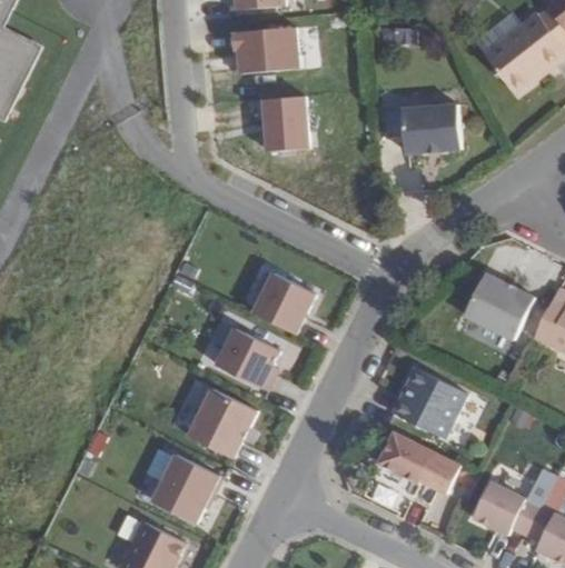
[(0,111),(29,52),(0,37),(0,12),(2,13),(9,0),(0,0),(0,111)]
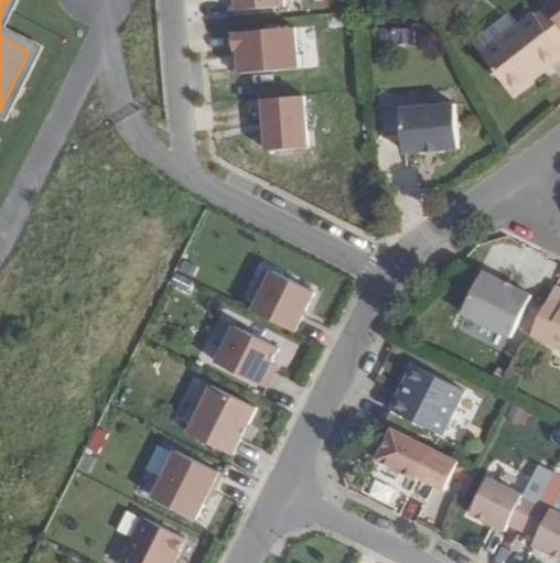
[(226,0),(227,9),(281,4),(280,0),(226,0)]
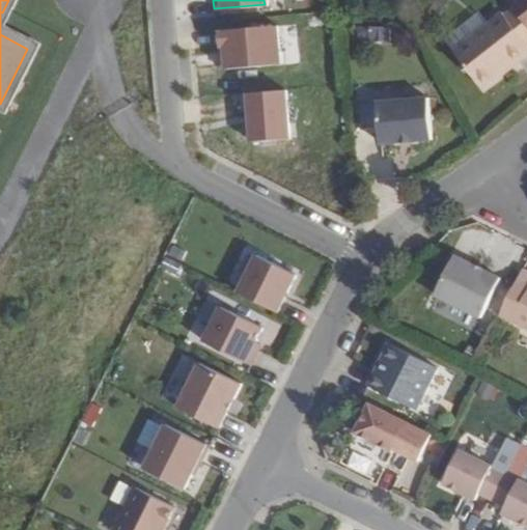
[(506,0),(506,1),(526,28),(526,0),(506,0)]
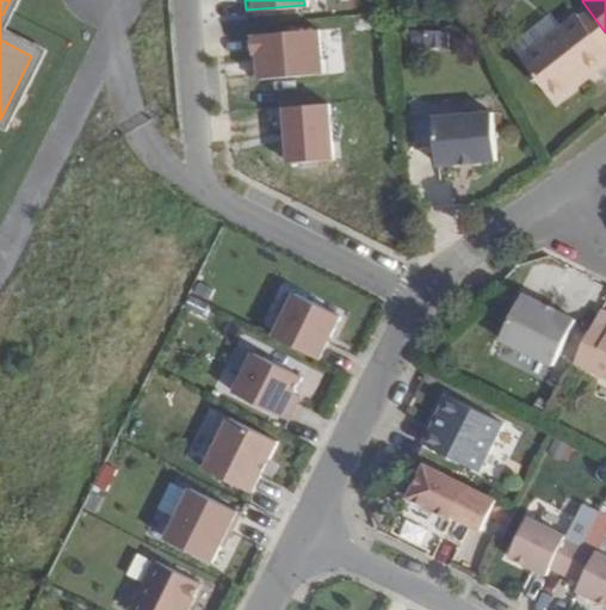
[(605,32),(582,1),(517,55),(548,94),(585,65),(587,68),(605,54),(600,47),(605,42),(605,32)]
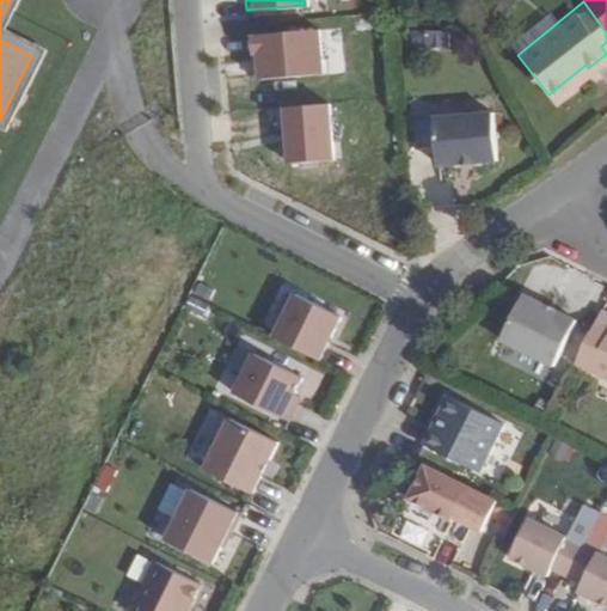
[(255,53),(257,78),(319,73),(316,29),(249,34),(250,53),(255,53)]
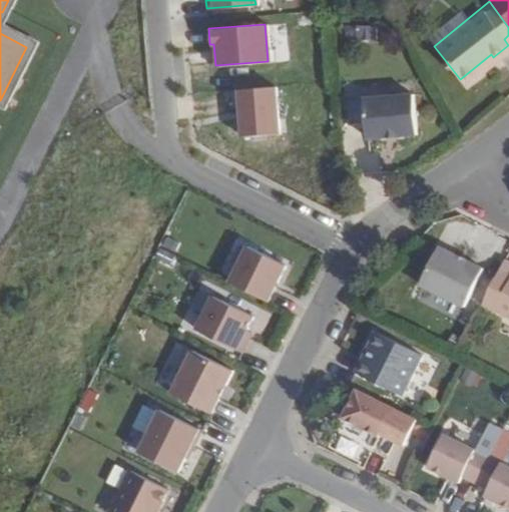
[(239,136),(278,132),(274,86),(229,89),(231,106),(237,106),(239,136)]
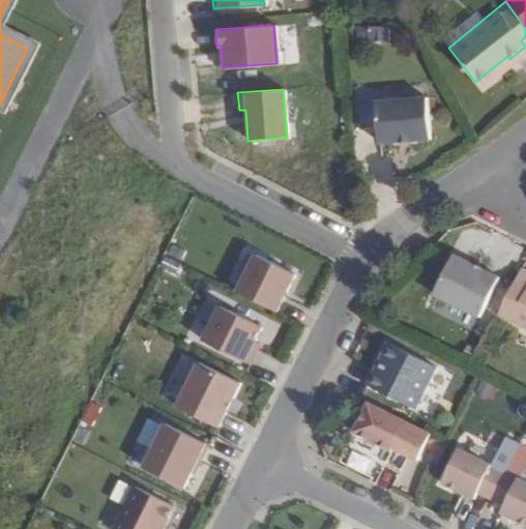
[(354,101),(356,126),(374,124),(376,142),(427,138),(424,96),(354,101)]
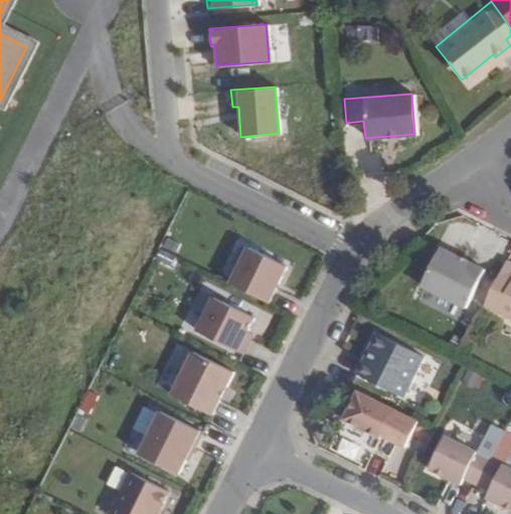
[(438,244),(418,284),(462,306),(482,267),(438,244)]
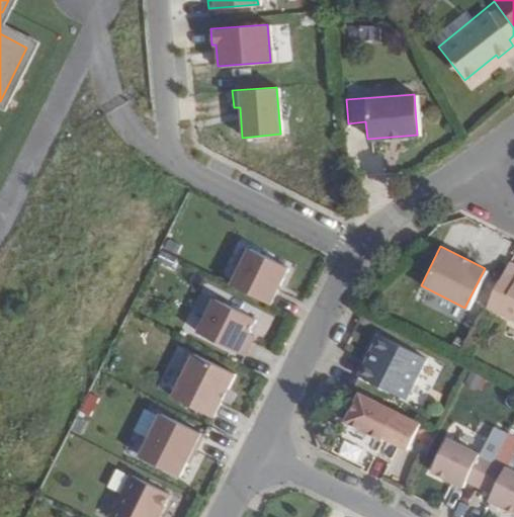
[(228,283),(266,303),(284,266),(247,247),(228,283)]
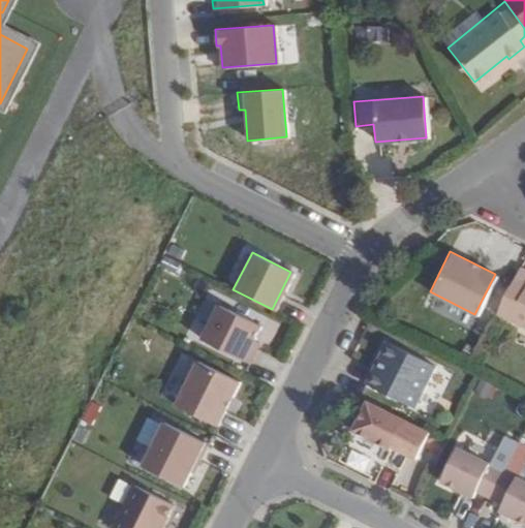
[(524,280),(513,274),(494,311),(524,327),(524,280)]
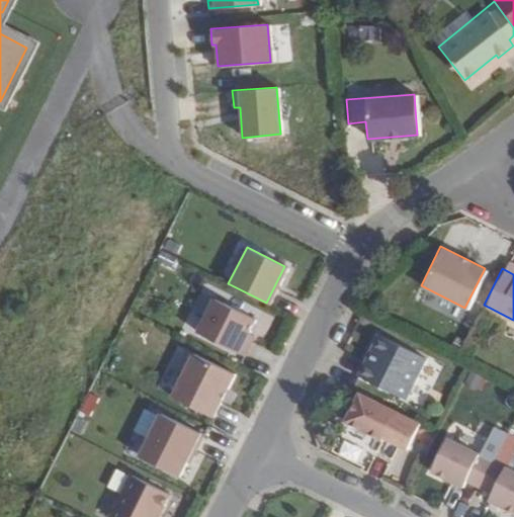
[(212,298),(195,332),(241,355),(248,340),(243,338),(245,332),(252,319),(212,298)]
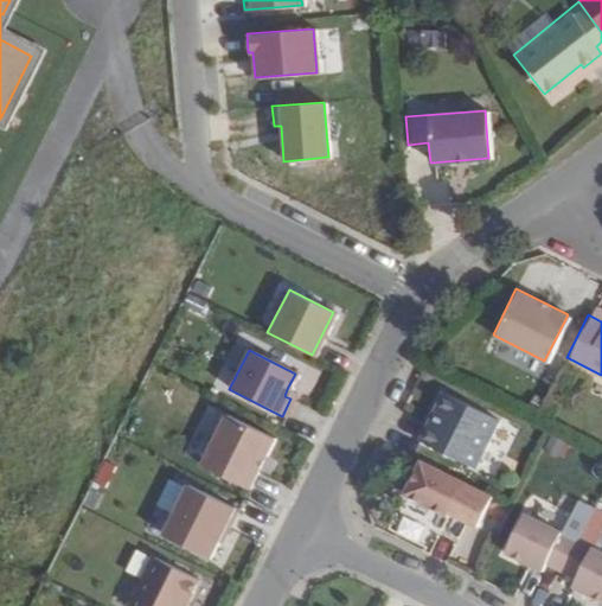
[(287,389),(285,396),(290,399),(294,393),(287,389)]
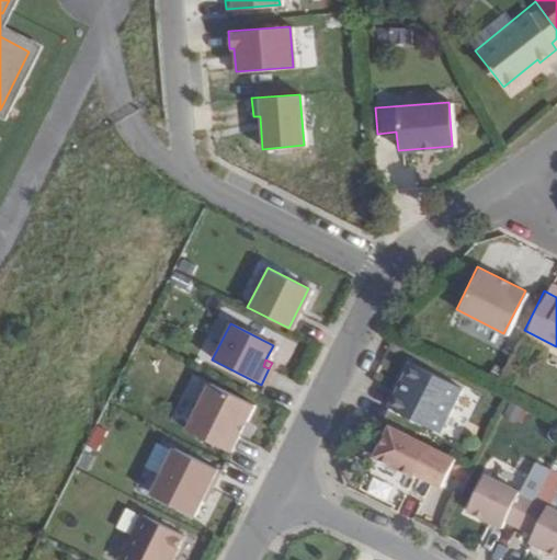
[(394,391),(386,407),(436,433),(459,388),(408,362),(401,377),(405,378),(397,393),(394,391)]
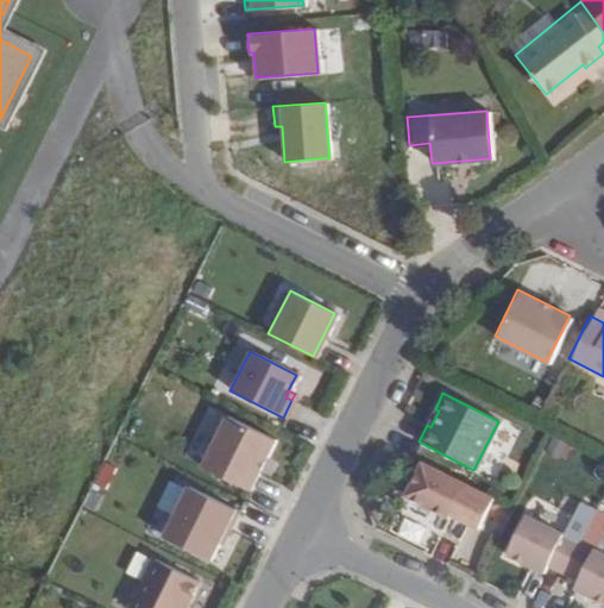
[(435,409),(427,425),(431,427),(439,411),(435,409)]
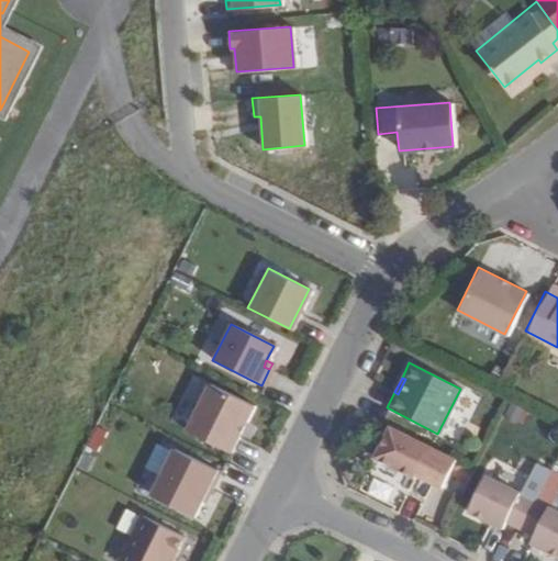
[(208,382),(183,429),(227,451),(236,435),(234,434),(242,419),(244,421),(252,404),(208,382)]
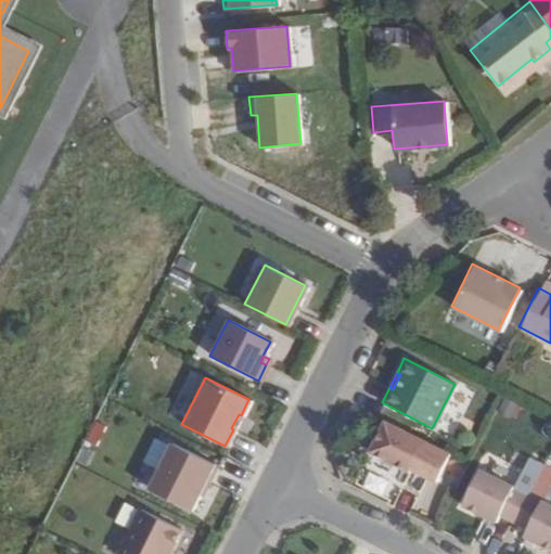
[(82,440),(92,445),(102,426),(92,421),(82,440)]
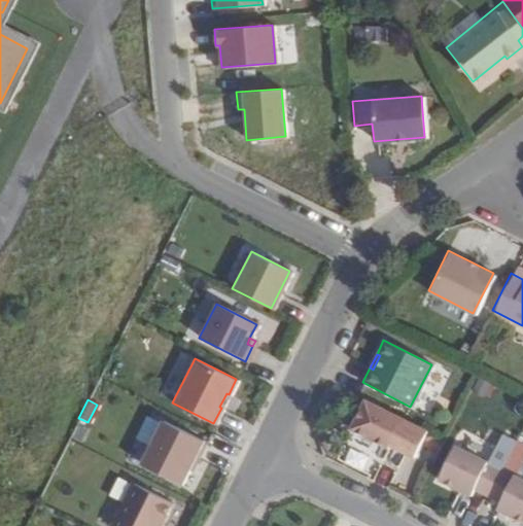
[(415,425),(363,400),(362,404),(357,413),(349,428),(386,447),(388,445),(412,457),(425,430),(415,425)]
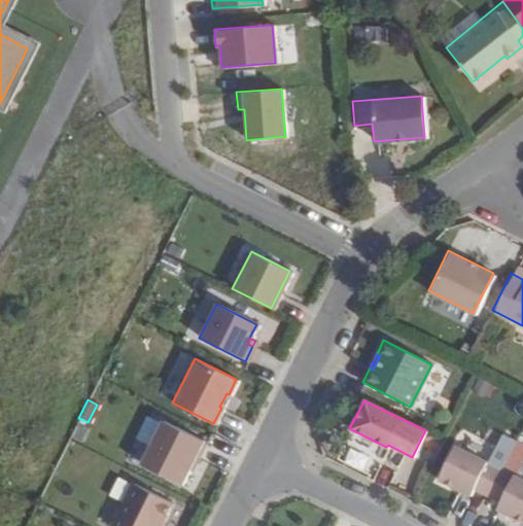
[(357,400),(352,411),(357,413),(362,404),(357,400)]
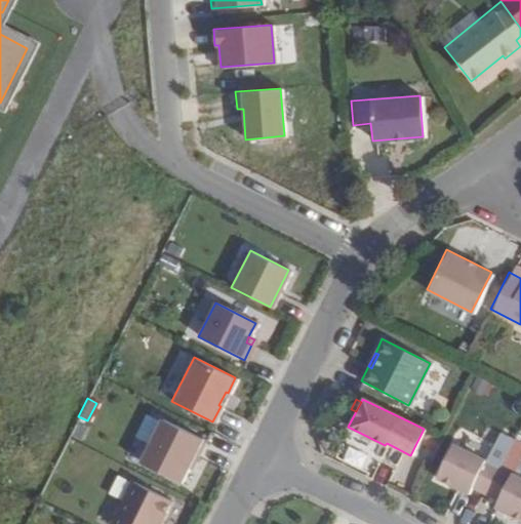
[(138,461),(178,481),(192,454),(195,455),(202,439),(160,418),(138,461)]
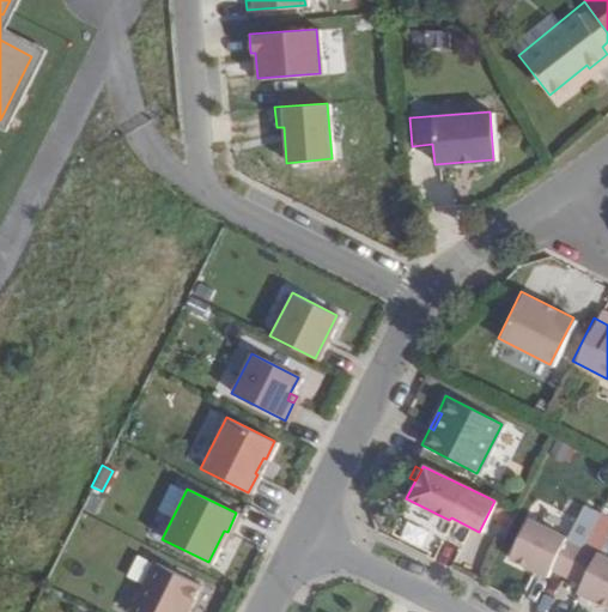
[(607,515),(597,510),(581,546),(593,552),(607,520),(607,515)]
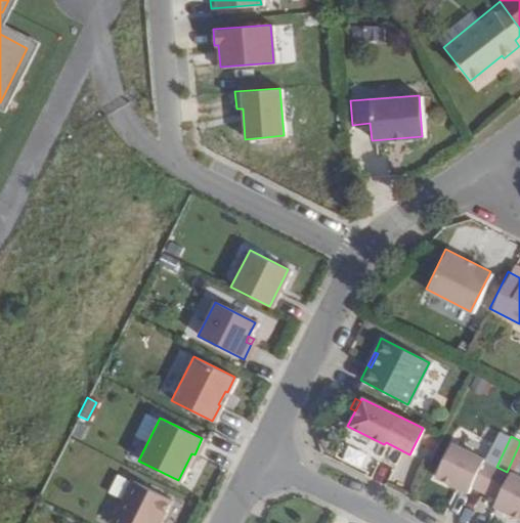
[(450,443),(434,477),(467,492),(470,486),(483,492),(496,467),(450,443)]
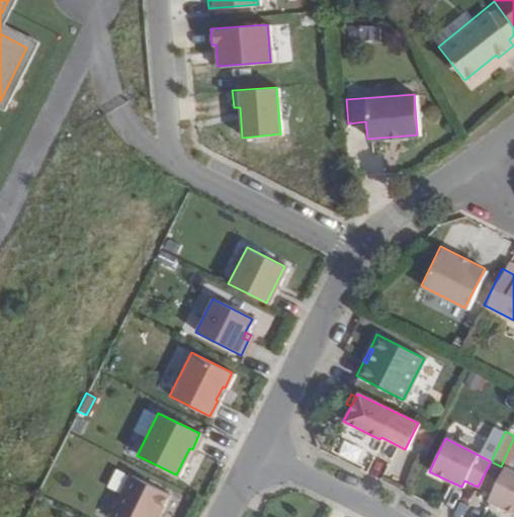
[(491,461),(478,487),(490,494),(487,500),(513,513),(513,472),(501,466),(491,461)]
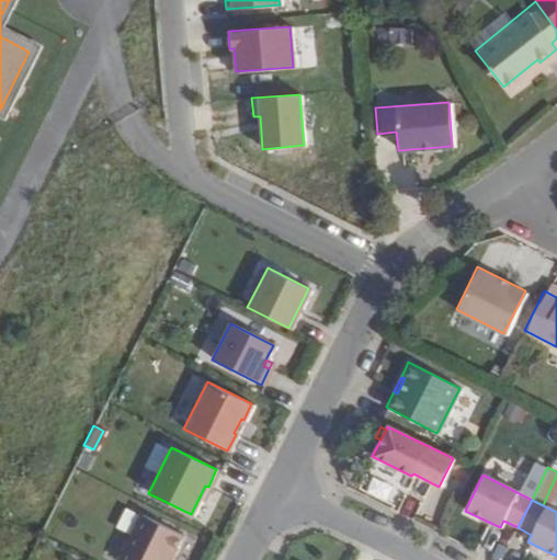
[(139,514),(116,559),(168,559),(181,534),(139,514)]
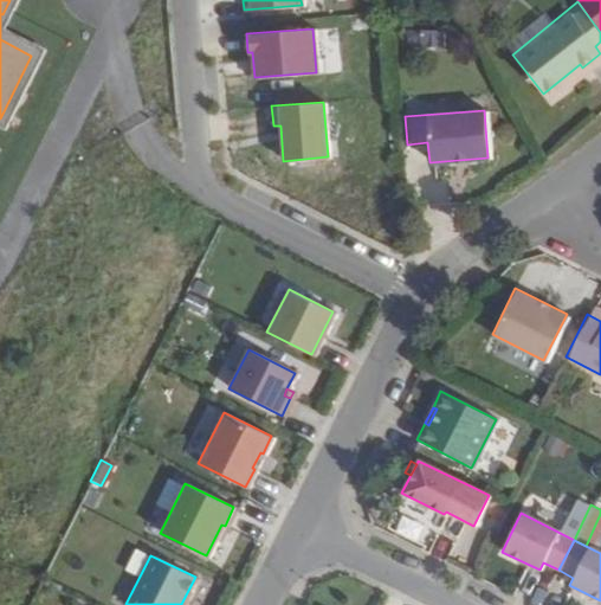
All buildings are outlined.
